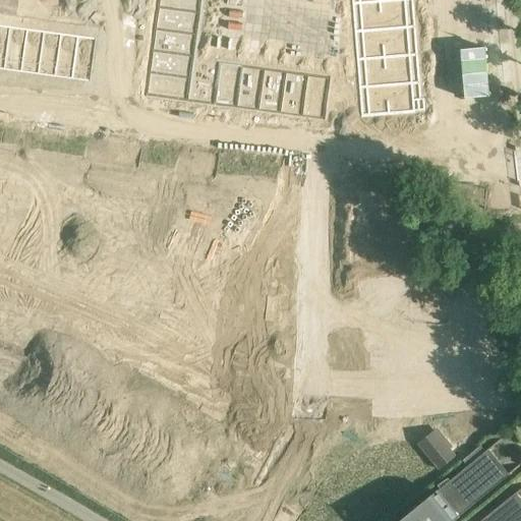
[(159,0),(158,8),(199,13),(201,0),(159,0)]
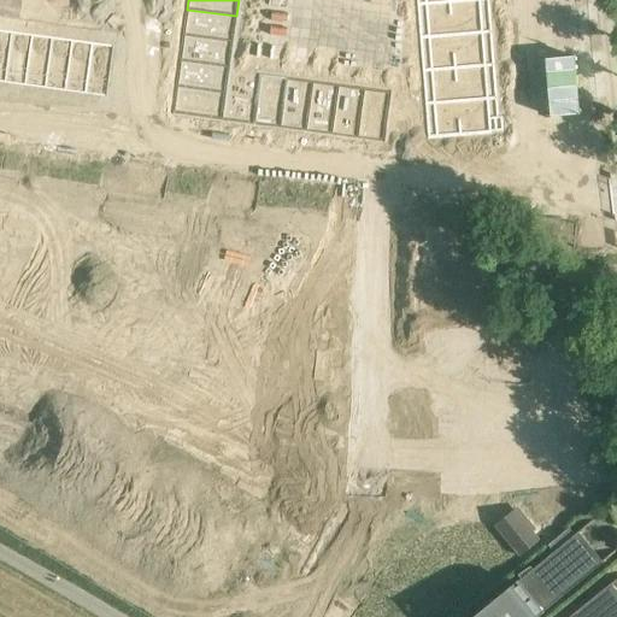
[(424,0),(436,139),(491,135),(491,133),(480,0),(424,0)]
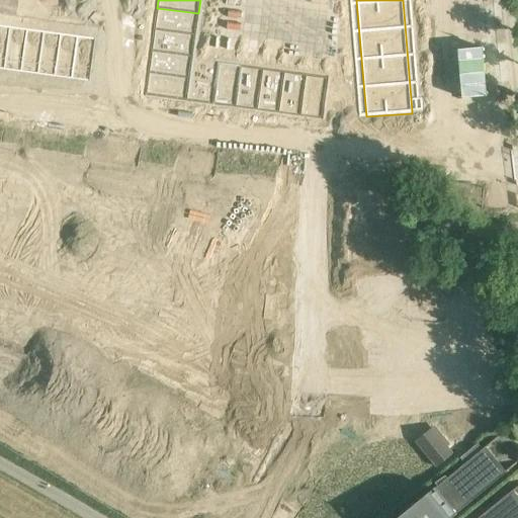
[(0,3),(0,11),(12,12),(12,4),(0,3)]
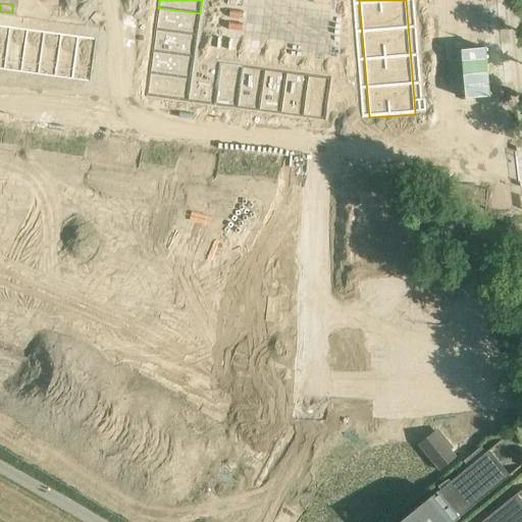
[(12,4),(12,12),(24,12),(24,4),(12,4)]
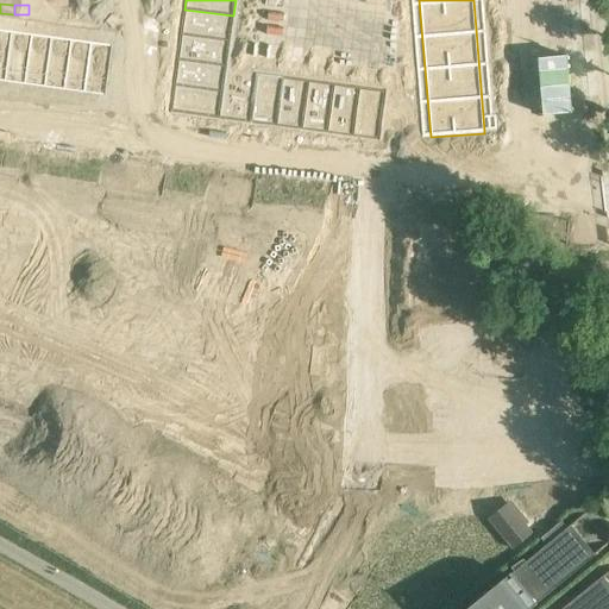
[(41,5),(41,14),(55,14),(55,5),(41,5)]
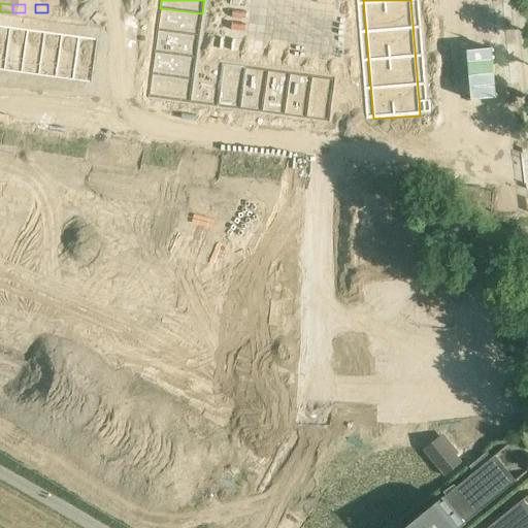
[(47,4),(47,12),(60,12),(60,4),(47,4)]
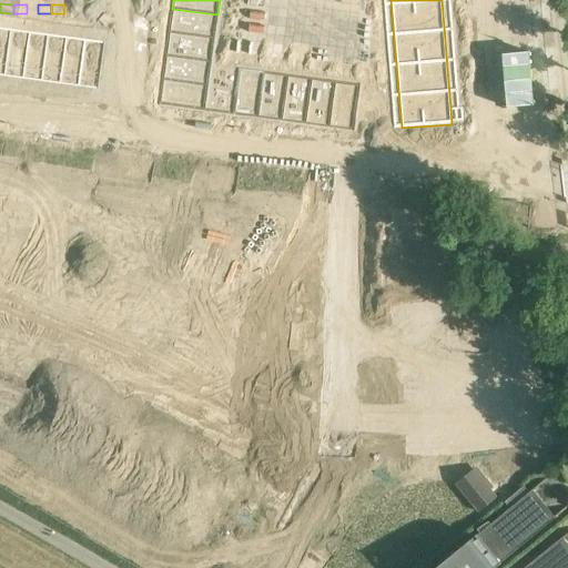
[(75,6),(74,14),(89,14),(89,6),(75,6)]
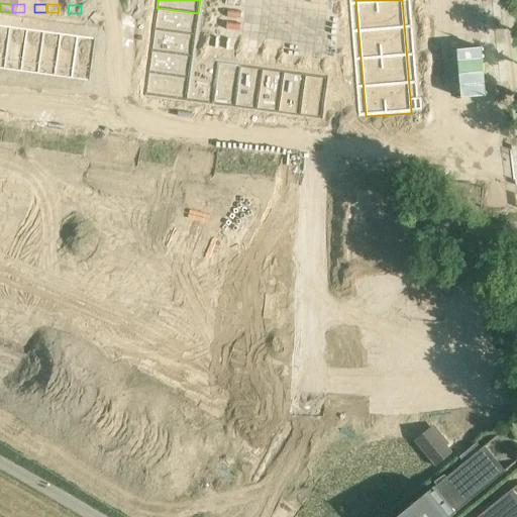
[(81,5),(81,13),(92,13),(93,5),(81,5)]
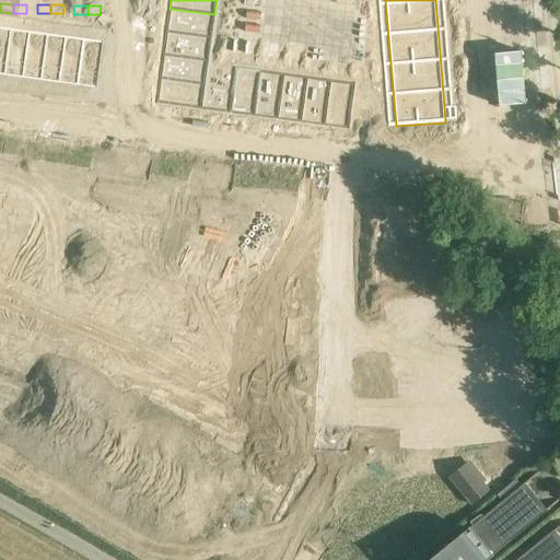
[(170,9),(166,32),(211,38),(214,14),(170,9)]
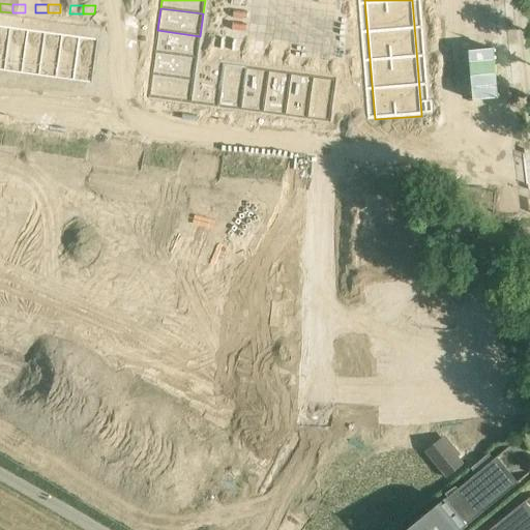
[(0,26),(0,71),(4,72),(10,28),(0,26)]
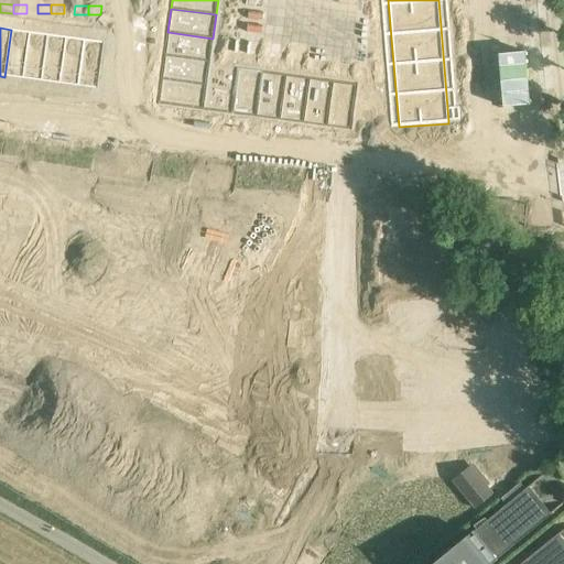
[(11,30),(4,77),(23,79),(29,32),(11,30)]
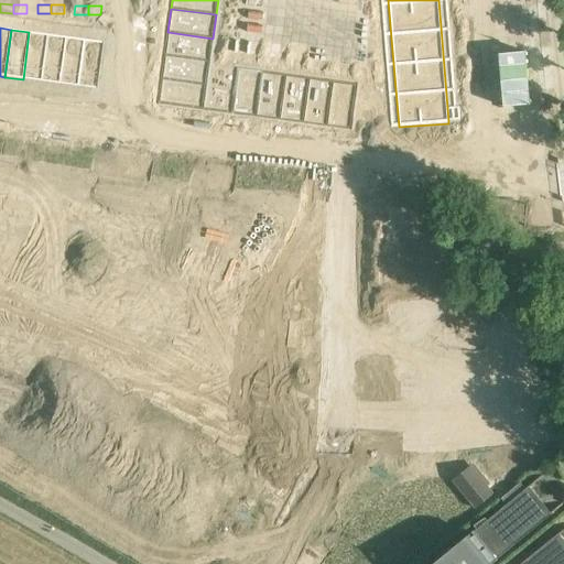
[(29,32),(23,79),(41,82),(47,34),(29,32)]
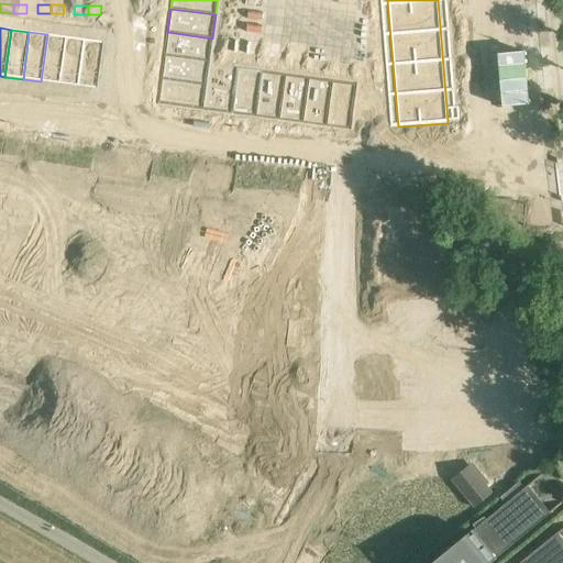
[(167,32),(164,56),(209,63),(212,39),(167,32)]
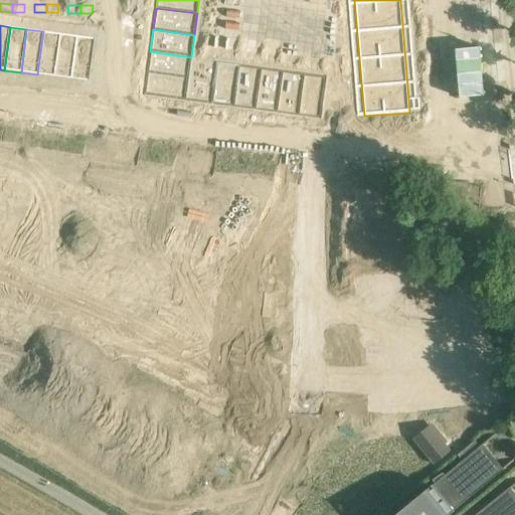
[(43,31),(37,74),(54,77),(60,34),(43,31)]
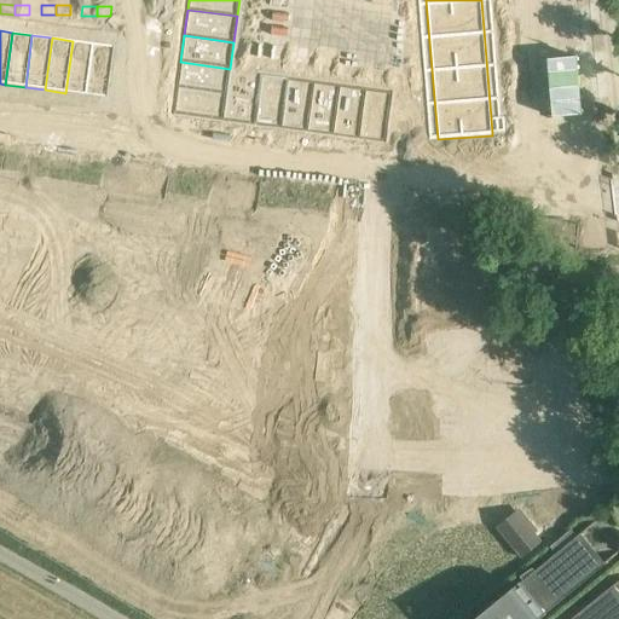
[(73,41),(65,93),(86,96),(92,44),(73,41)]
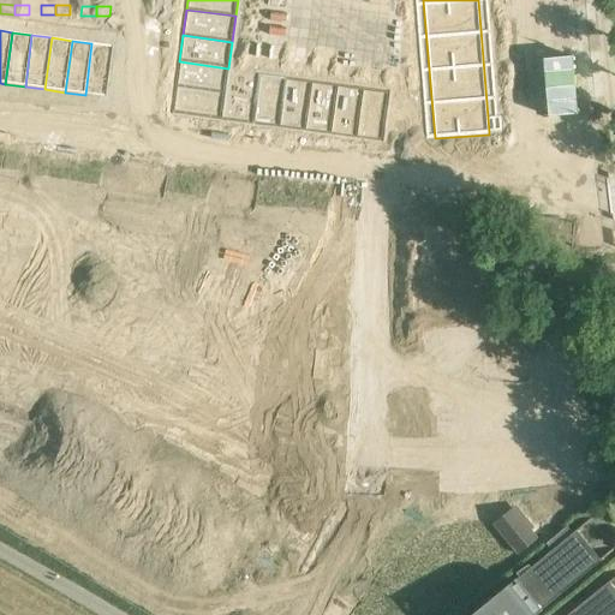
[(91,43),(85,95),(106,97),(113,46),(91,43)]
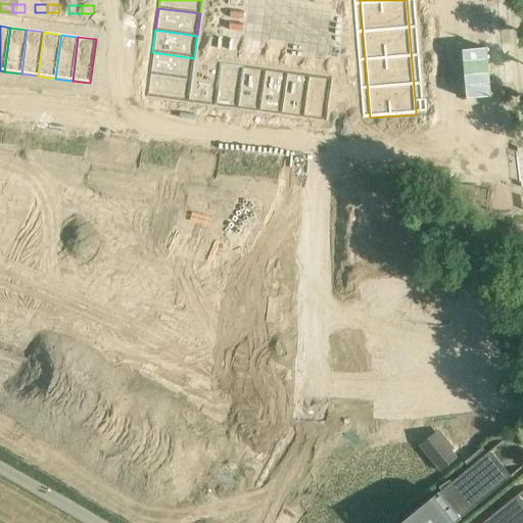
[(152,52),(149,75),(191,81),(194,58),(152,52)]
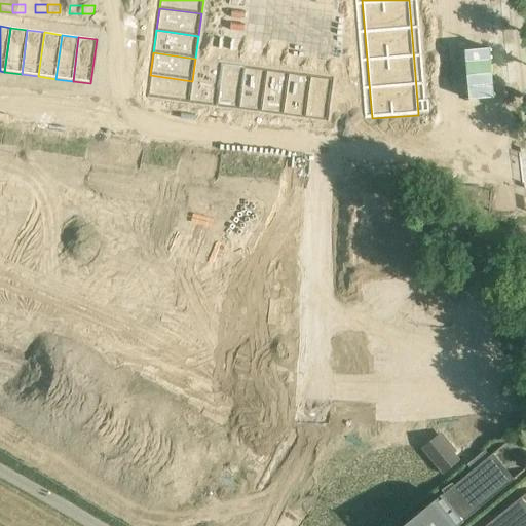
[(216,103),(216,107),(237,110),(243,67),(221,64),(218,90),(216,103)]
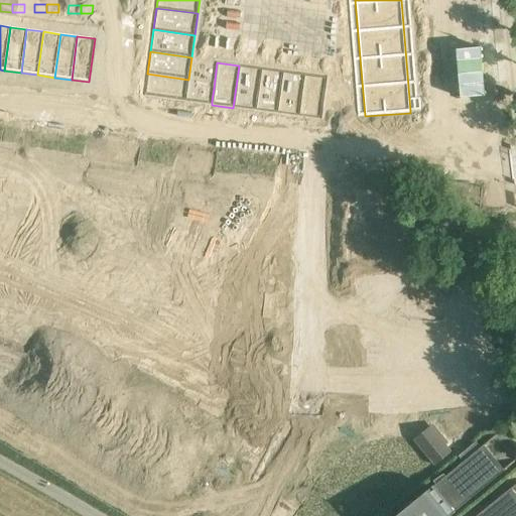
[(239,66),(233,108),(255,111),(261,69),(239,66)]
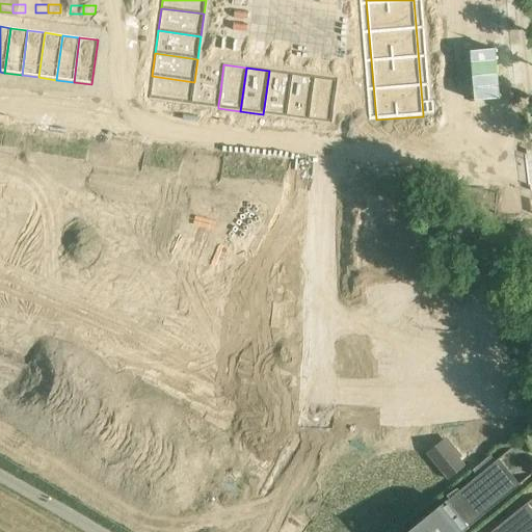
[(269,71),(263,114),(286,117),(292,74),(269,71)]
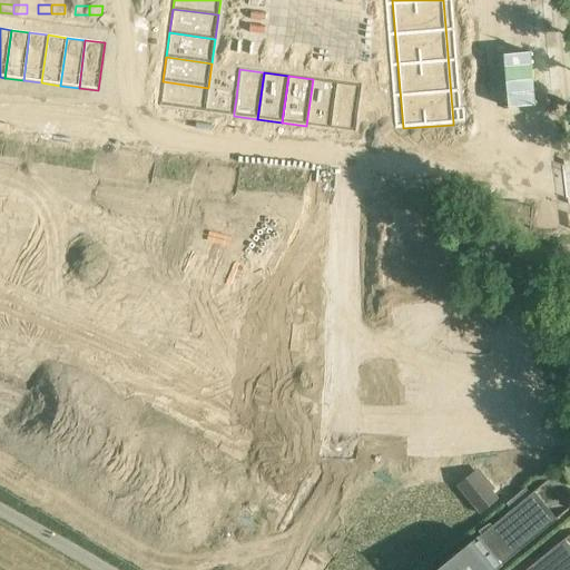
[(313,79),(306,126),(331,129),(336,82),(313,79)]
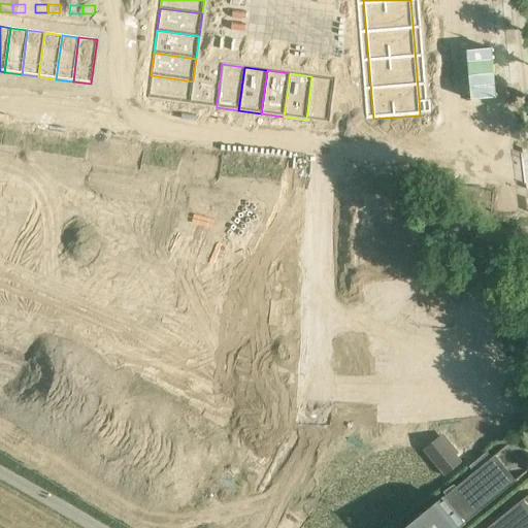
[(151,75),(147,98),(191,103),(193,81),(151,75)]
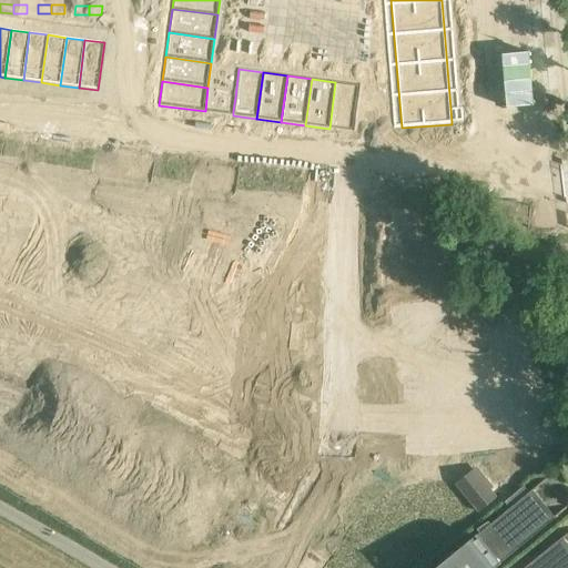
[(335,82),(330,129),(354,132),(359,85),(335,82)]
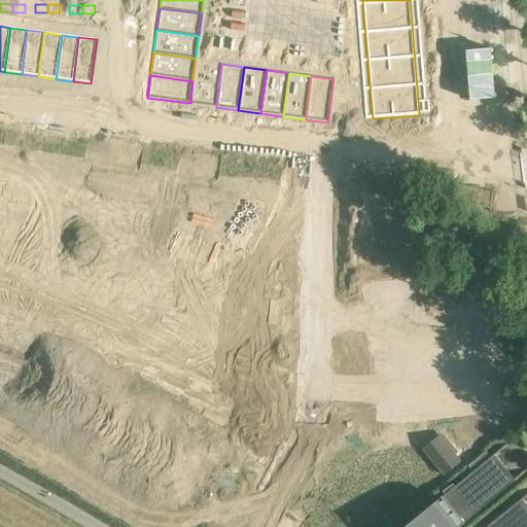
[(210,90),(208,102),(216,103),(218,91),(210,90)]
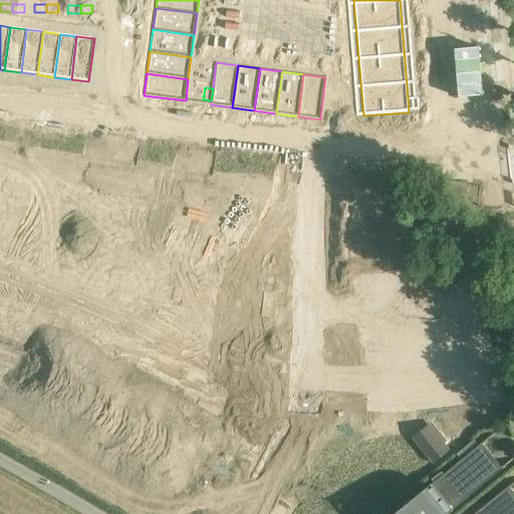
[(413,438),(433,464),(449,451),(443,443),(445,442),(431,424),(413,438)]
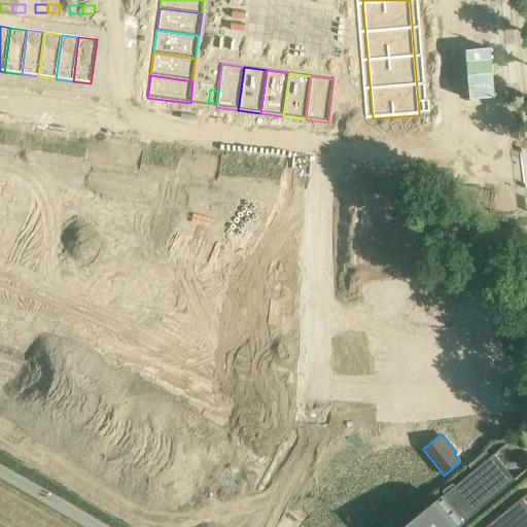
[(494,455),(405,526),(457,526),(526,470),(526,468),(514,480),(495,456),(507,445),(506,444),(494,455)]
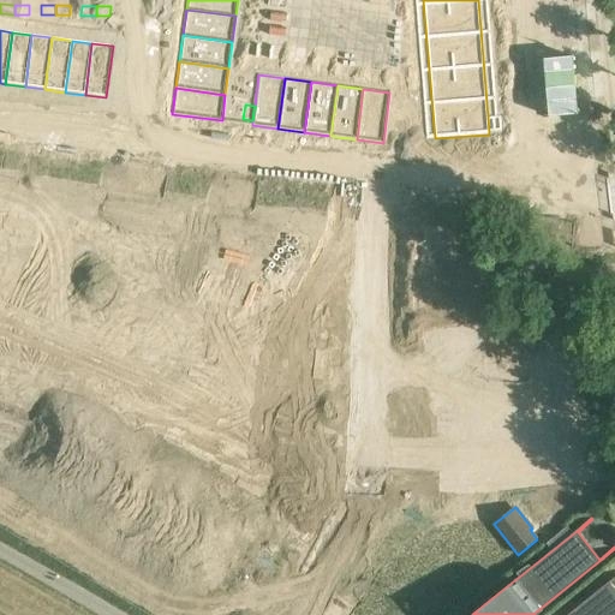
[(614,577),(566,614),(614,614),(614,590),(610,584),(614,579),(614,577)]
